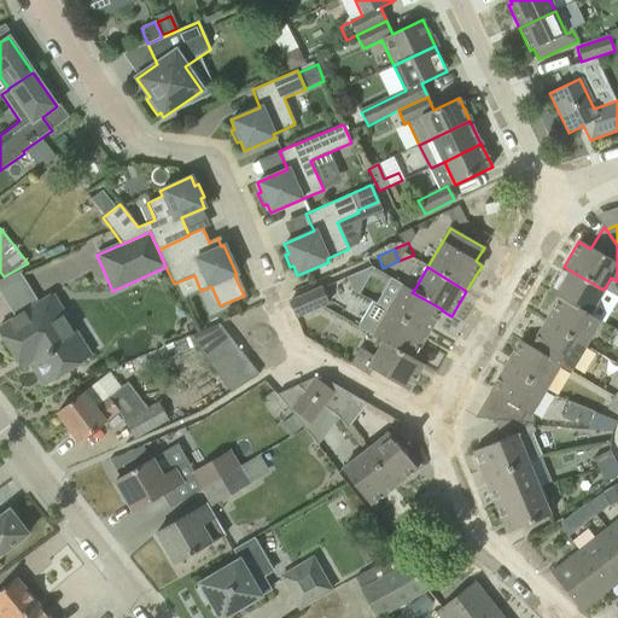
[(548,292),(559,298),(588,315),(589,315),(604,290),(564,267),(548,292)]
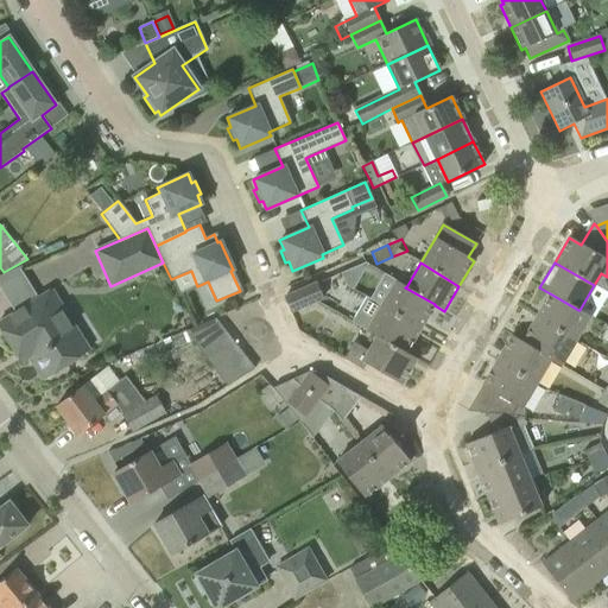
[(341,273),(346,285),(354,290),(360,278),(355,267),(341,273)]
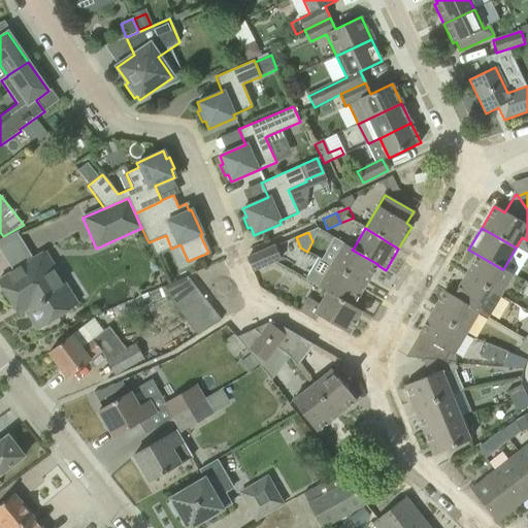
[(343,243),(331,265),(331,266),(365,286),(377,265),(377,264),(352,250),(353,250),(343,243)]
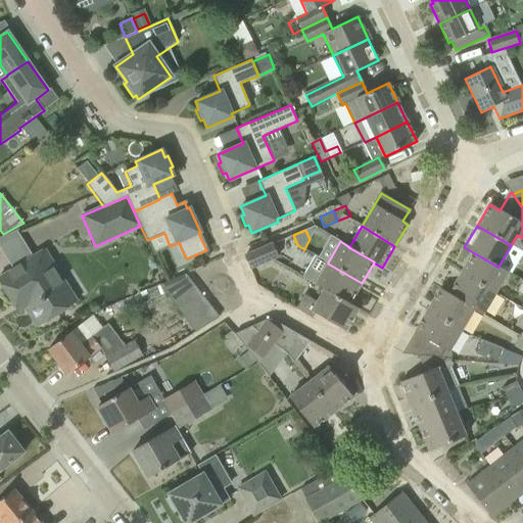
[(244,256),(249,269),(278,256),(272,244),(244,256)]
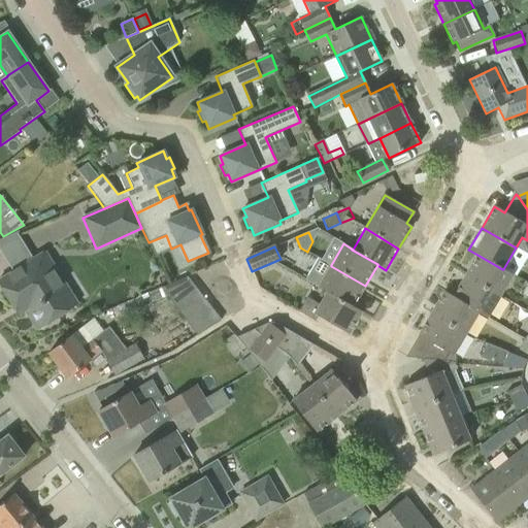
[(14,270),(0,279),(0,286),(13,307),(20,303),(25,310),(37,330),(55,320),(69,309),(52,283),(61,276),(45,252),(14,270)]
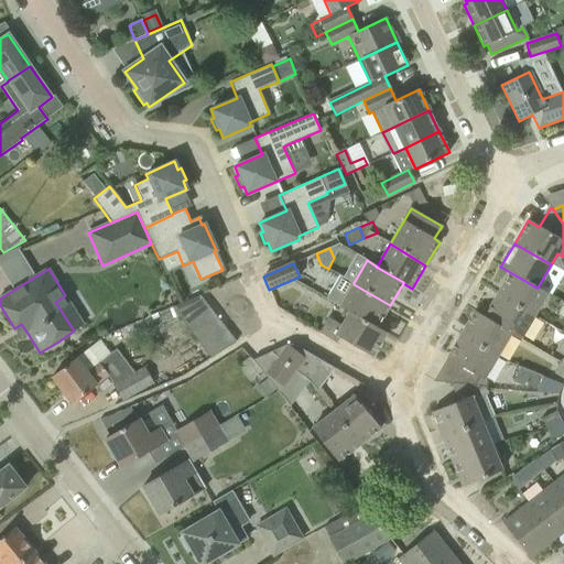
[(510,272),(497,294),(533,316),(546,293),(538,288),(537,288),(510,272)]
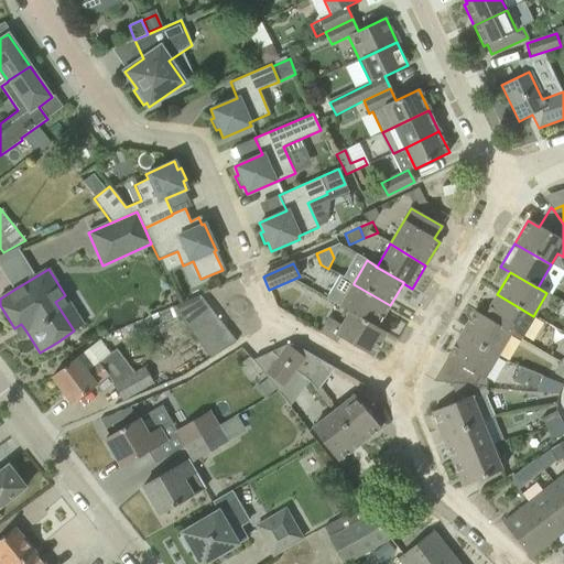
[(326,300),(349,313),(376,328),(377,327),(390,305),(354,284),(354,283),(339,275),(326,300)]
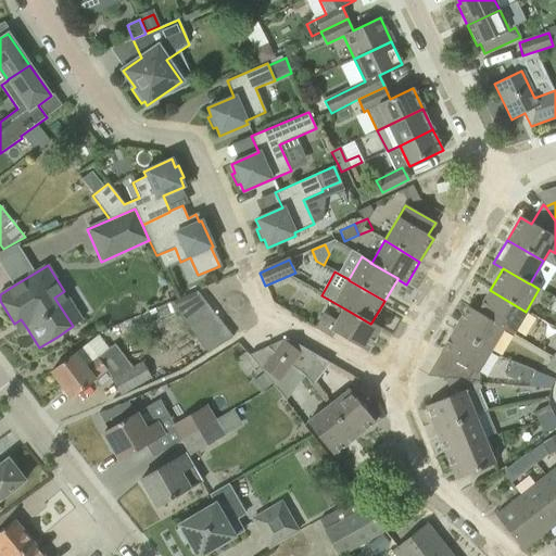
[(490,290),(477,313),(503,328),(503,329),(512,335),(526,312),(490,290)]
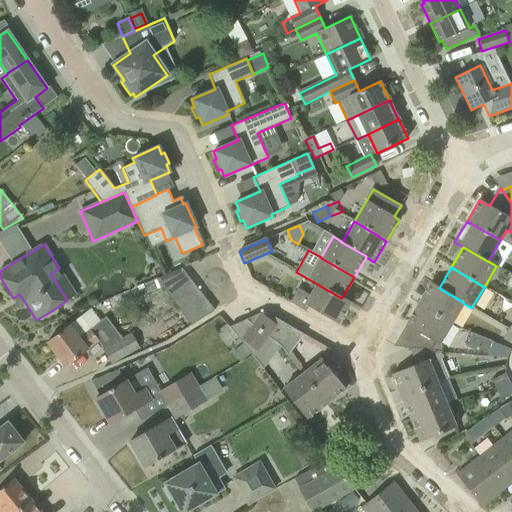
[(155,280),(168,296),(189,279),(181,269),(155,280)]
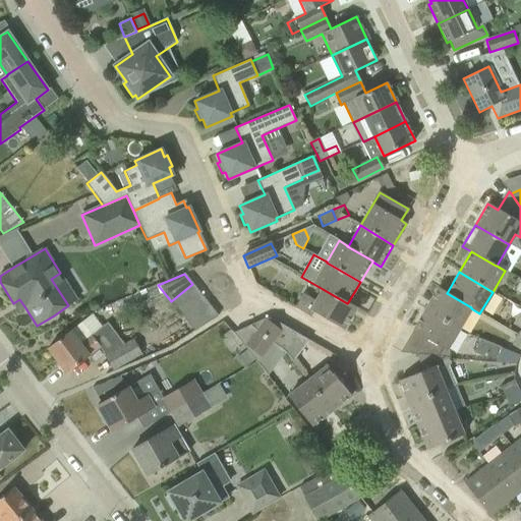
[(171,301),(178,311),(200,294),(192,284),(171,301)]
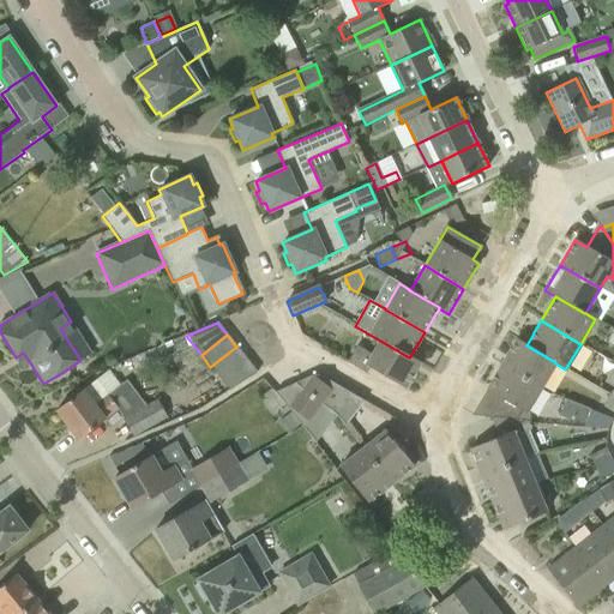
[(516,339),(501,365),(541,387),(555,363),(555,362),(527,345),(516,339)]
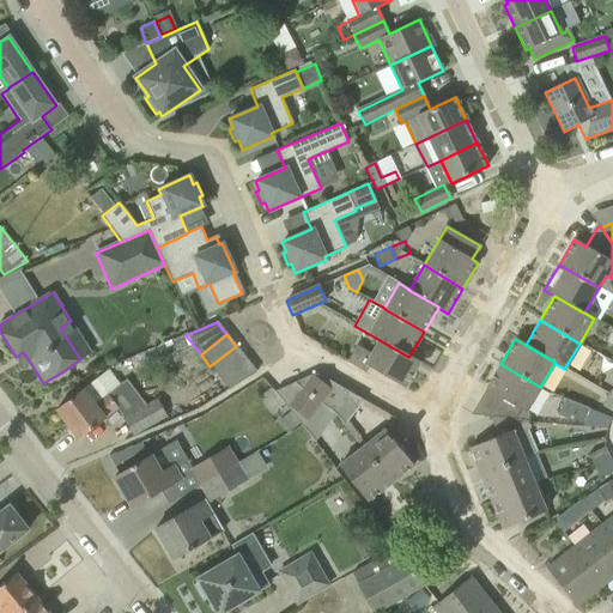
[(380,340),(371,354),(356,346),(346,362),(365,374),(369,368),(405,388),(419,362),(410,356),(408,357),(380,340)]
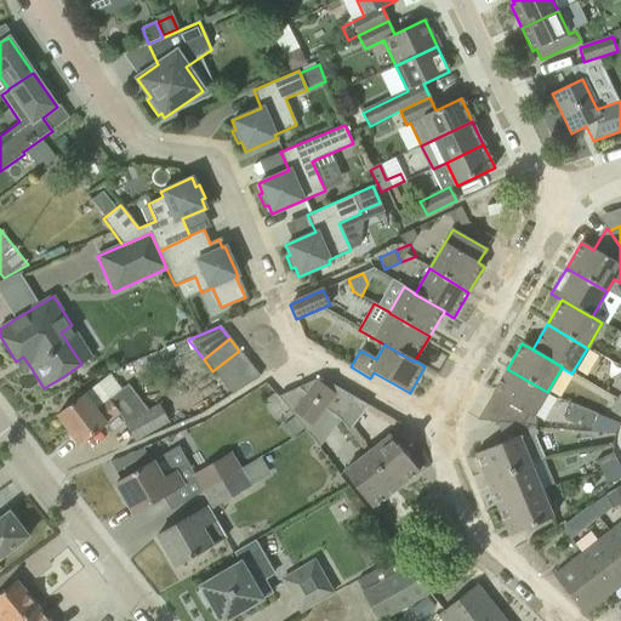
[(212,371),(222,383),(249,363),(239,351),(212,371)]
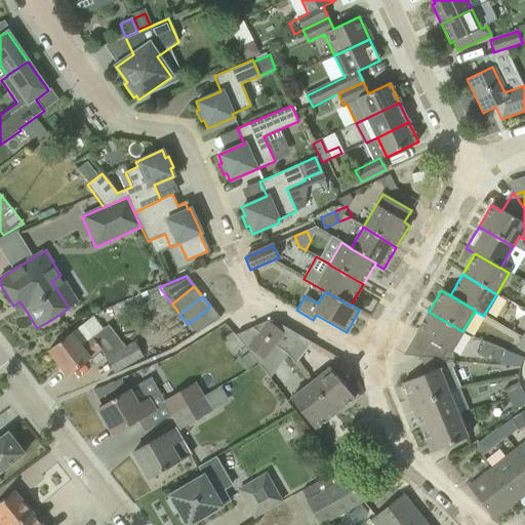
[(210,307),(188,324),(195,334),(219,319),(210,307)]
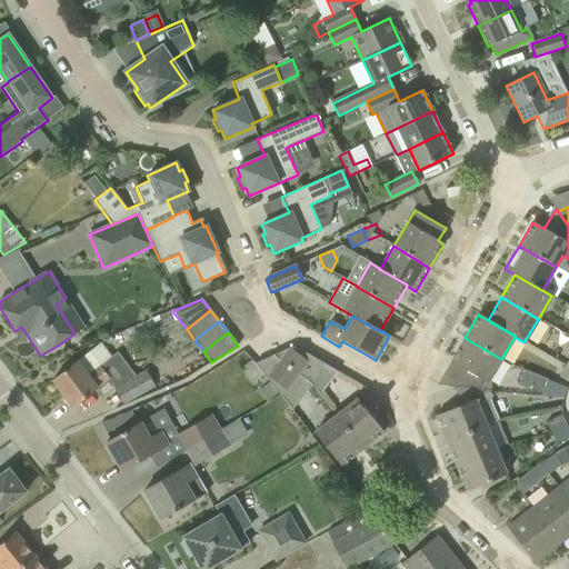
[(446,386),(455,387),(490,390),(491,385),(488,382),(501,359),(465,338),(450,361),(458,366),(446,386)]
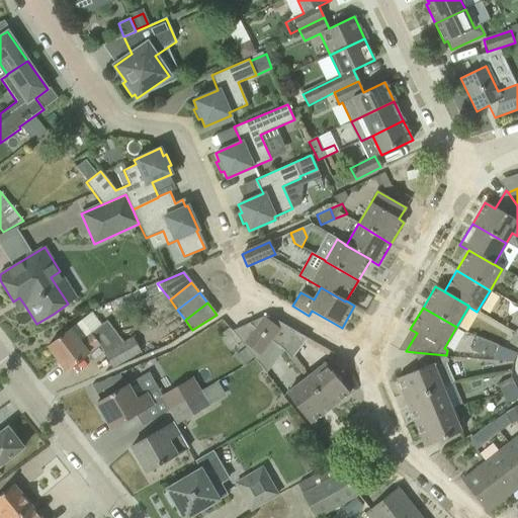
[(294,331),(271,318),(267,317),(262,317),(248,324),(272,342),(272,343),(280,349),(294,331)]
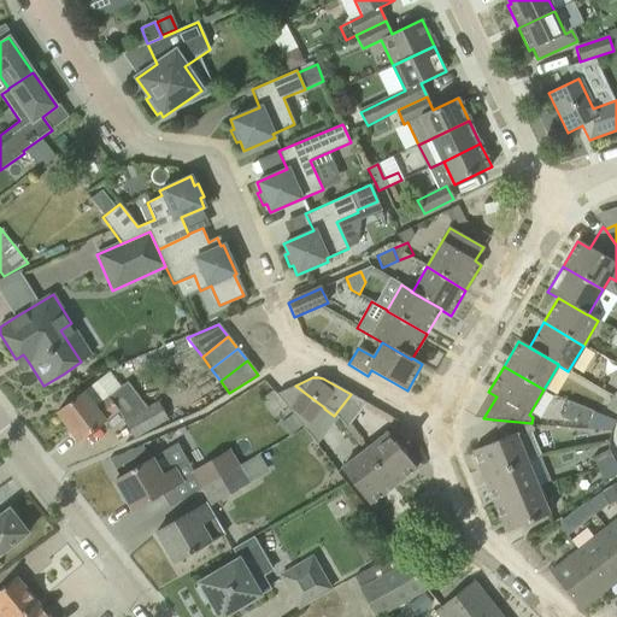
[(57,412),(78,442),(105,422),(104,421),(117,412),(134,439),(168,419),(157,403),(147,407),(127,382),(109,398),(98,382),(83,393),(57,412)]
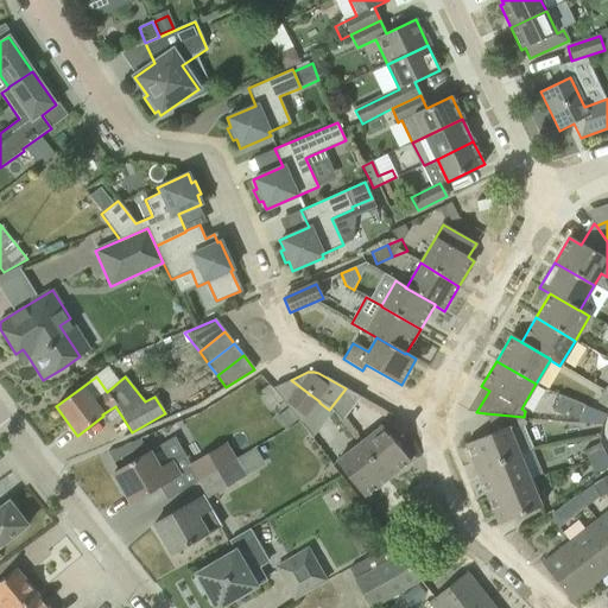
[(302,425),(320,403),(320,401),(291,380),(272,388),(289,409),(297,420),(302,425)]
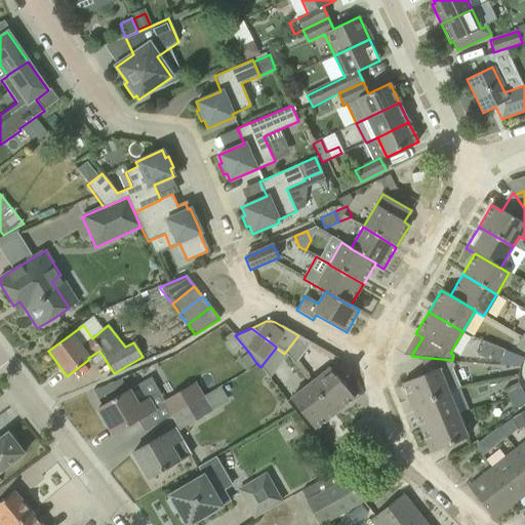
[(524,340),(521,338),(515,348),(524,353),(524,340)]
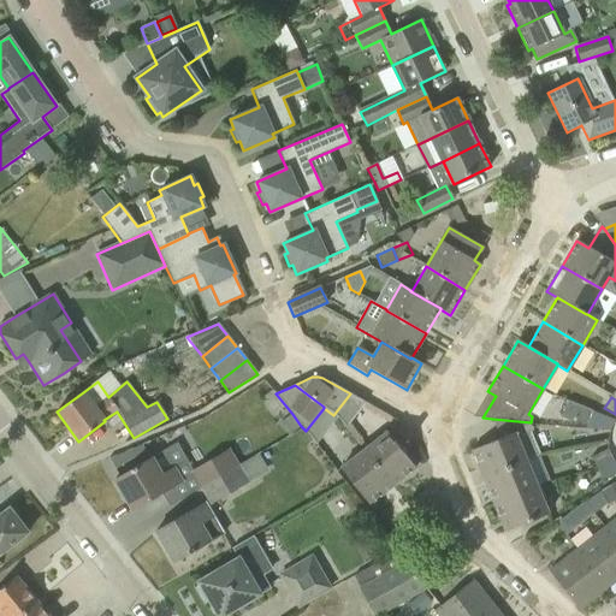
[(360,415),(380,431),(391,416),(371,401),(360,415)]
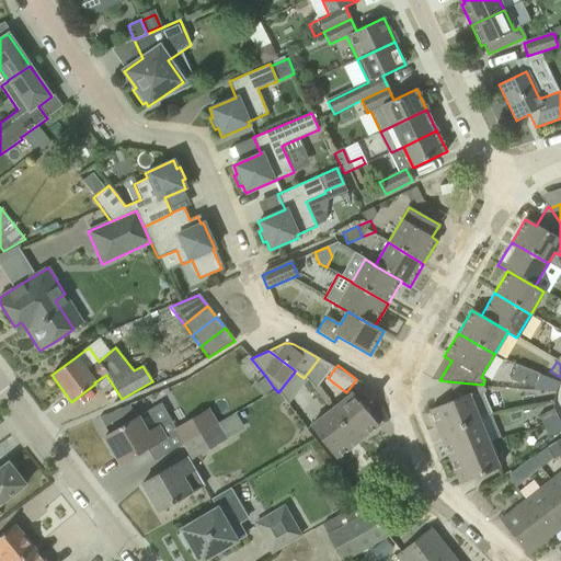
[(523,385),(534,386),(539,374),(516,365),(511,380),(523,385)]
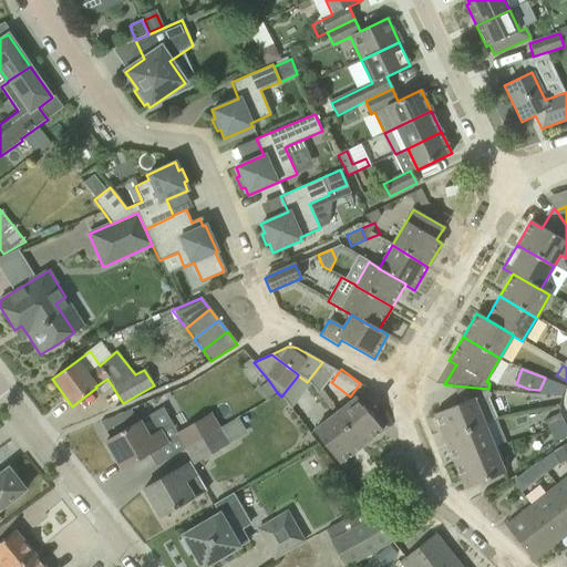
[(269,381),(258,390),(267,401),(277,392),(269,381)]
